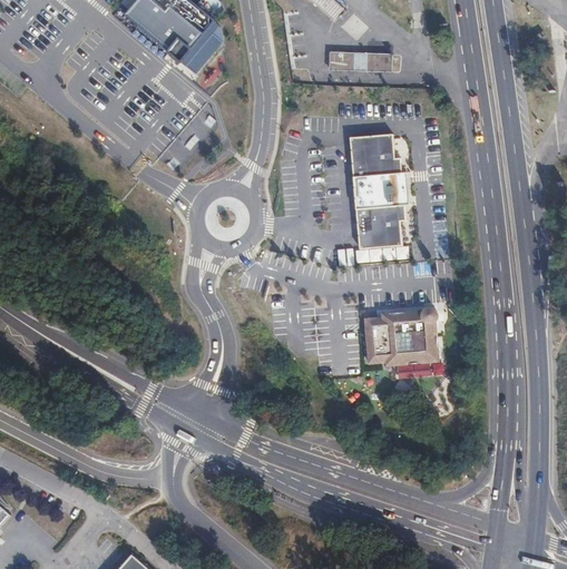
[(213,20),(188,0),(135,0),(123,15),(167,51),(166,51),(178,61),(189,49),(213,20)]
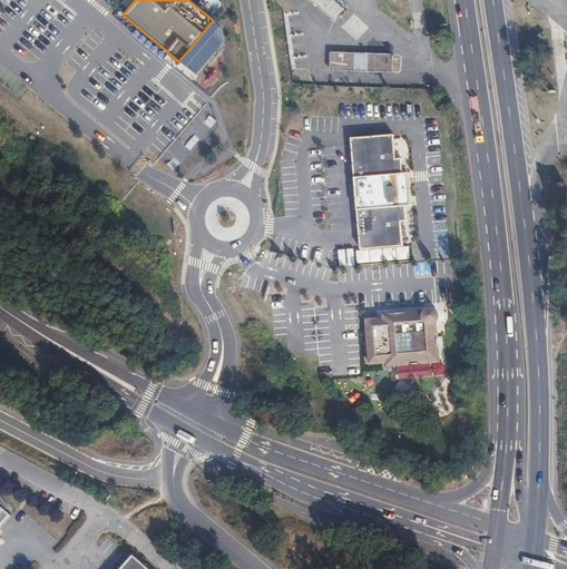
[(340,10),(330,0),(305,0),(329,21),(340,10)]
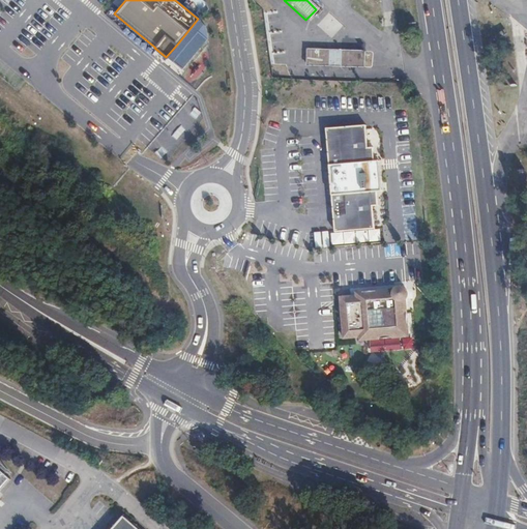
[(363,49),(304,47),(303,64),(362,66),(363,49)]
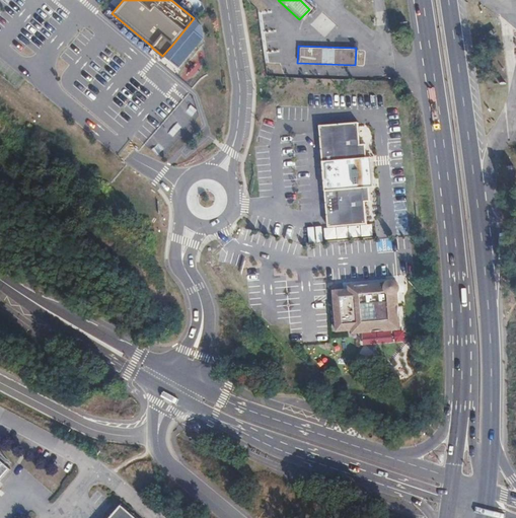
[(365,164),(365,163),(363,163),(362,157),(359,158),(358,144),(356,122),(317,126),(325,226),(364,223),(363,201),(361,188),(364,187),(364,181),(366,181),(366,180),(367,179),(367,178),(367,177),(367,176),(367,175),(367,174),(367,173),(367,172),(367,171),(367,170),(367,169),(367,168),(366,168),(366,167),(366,166),(366,165),(365,165),(365,164)]
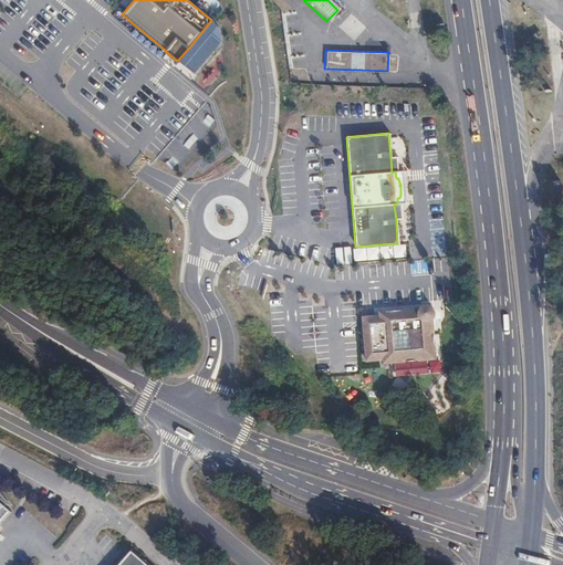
[(396,157),(391,157),(392,173),(395,171),(396,178),(398,178),(398,179),(398,180),(399,180),(399,181),(399,182),(399,184),(400,184),(400,185),(400,186),(400,187),(400,188),(400,189),(400,190),(400,191),(400,192),(400,194),(400,195),(400,196),(399,197),(399,198),(397,198),(397,203),(394,205),(396,219),(402,219),(400,203),(405,203),(403,171),(397,170),(396,157)]
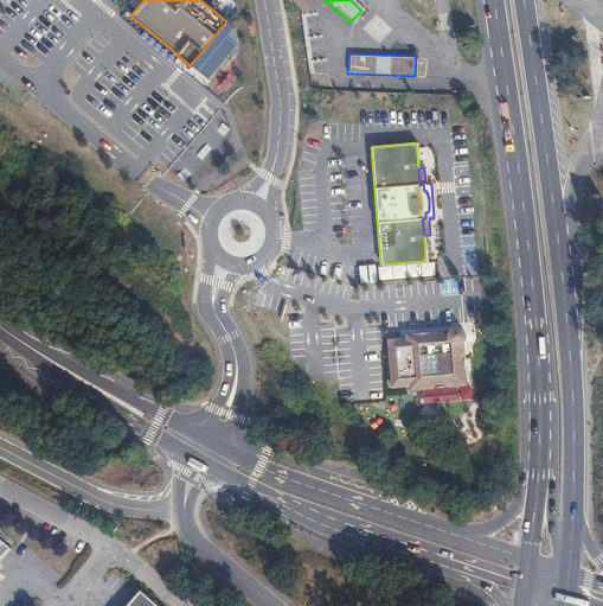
[(367,266),(357,267),(358,285),(369,284),(367,266)]
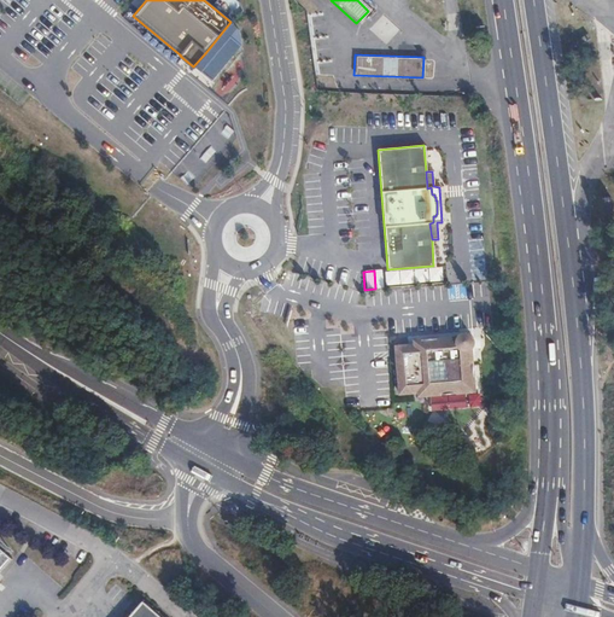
[(413,344),(393,345),(395,366),(397,393),(397,394),(416,393),(416,396),(473,391),(469,351),(469,348),(471,345),(472,343),(472,341),(471,339),(469,341),(463,336),(465,333),(463,333),(462,333),(460,335),(458,336),(456,337),(411,341),(413,344)]
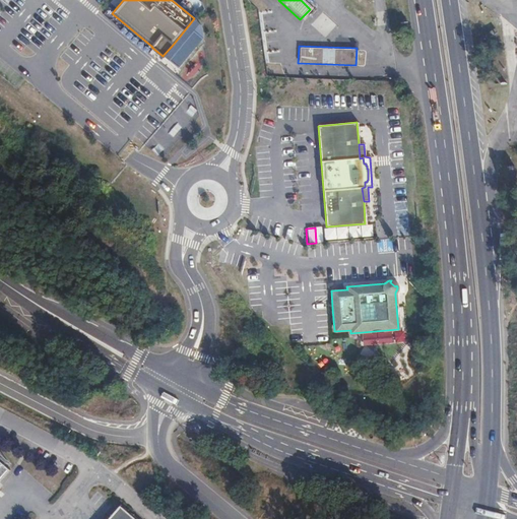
[(0,478),(8,469),(0,462),(0,478)]
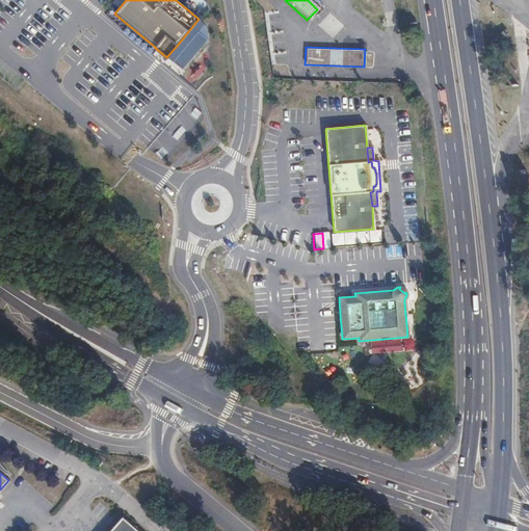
[(136,530),(121,518),(109,530),(136,530)]
